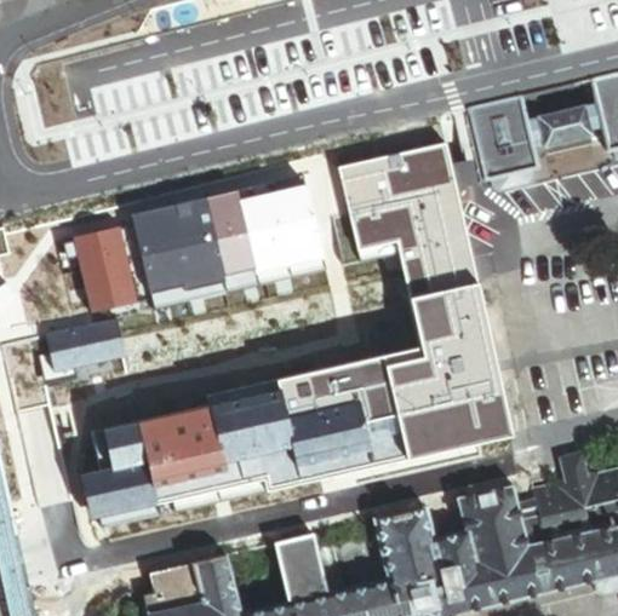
[(617,70),(590,78),(596,102),(527,117),(521,95),(468,107),(486,179),(491,178),(493,186),(499,190),(532,183),(536,174),(533,168),(539,167),(533,143),(544,140),(545,145),(594,136),(591,128),(602,127),(608,150),(614,149),(616,156),(617,157),(617,70)]
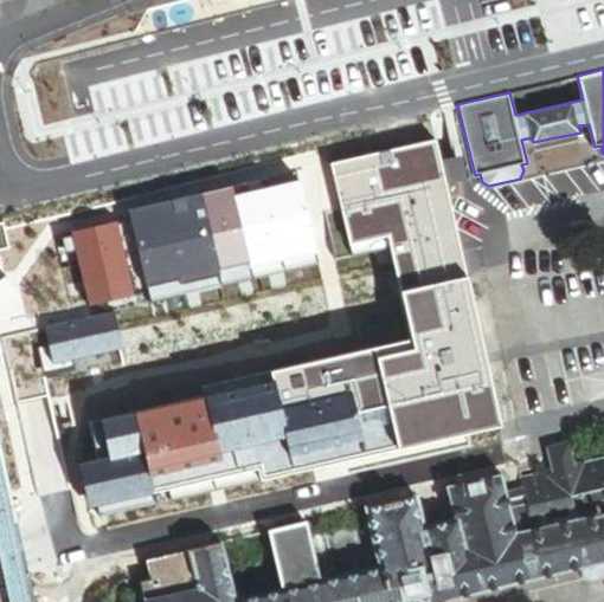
[(436,138),(332,162),(342,208),(326,212),(336,258),(391,245),(403,299),(415,296),(421,321),(409,323),(412,337),(415,347),(321,368),(320,358),(271,370),(274,379),(206,394),(117,415),(120,425),(94,431),(100,458),(89,461),(101,516),(126,510),(123,498),(194,481),(197,493),(227,486),(224,476),(290,460),(293,472),(349,459),(347,447),(376,440),(378,452),(398,447),(396,435),(432,427),(435,439),(469,432),(467,419),(496,412),(447,183),(462,180),(457,156),(441,159),(436,138)]
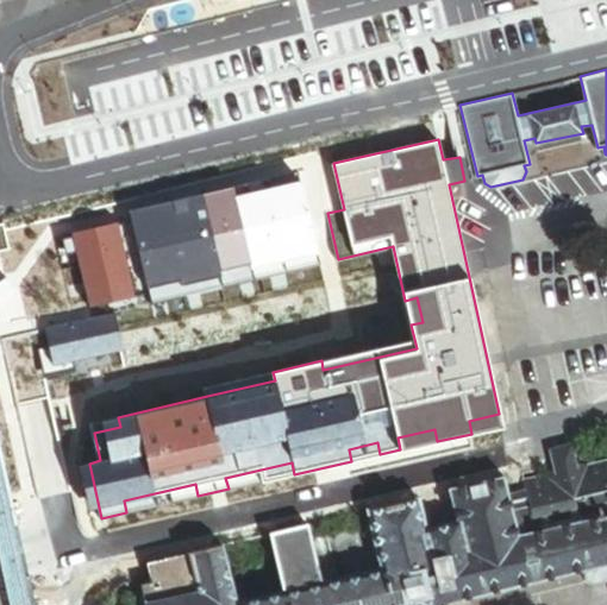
[(269,177),(235,186),(236,195),(271,187),(269,177)]
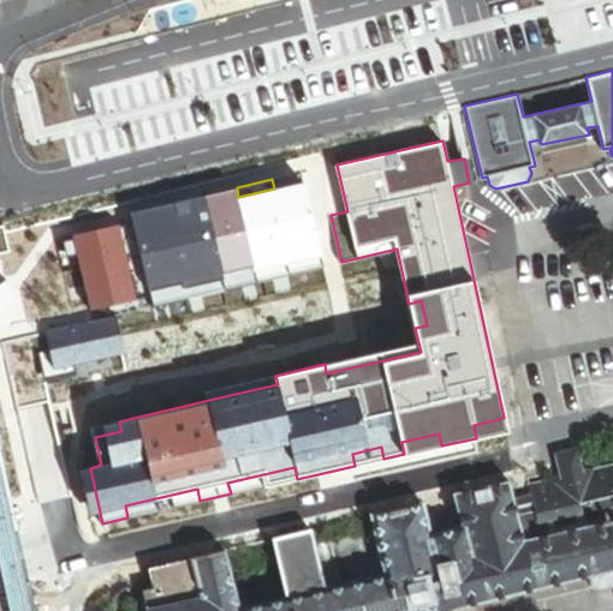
[(120,223),(73,234),(91,309),(152,294),(154,305),(325,265),(305,181),(274,189),(238,197),(237,187),(220,191),(226,216),(212,219),(206,195),(176,202),(178,211),(159,216),(156,207),(132,211),(135,223),(121,226),(120,223)]
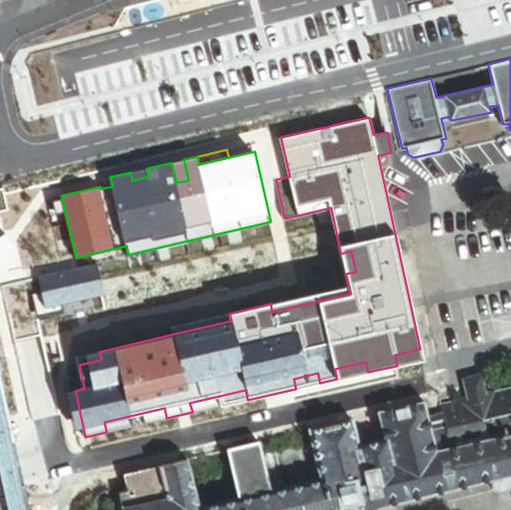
[(146,168),(130,172),(132,180),(148,176),(146,168)]
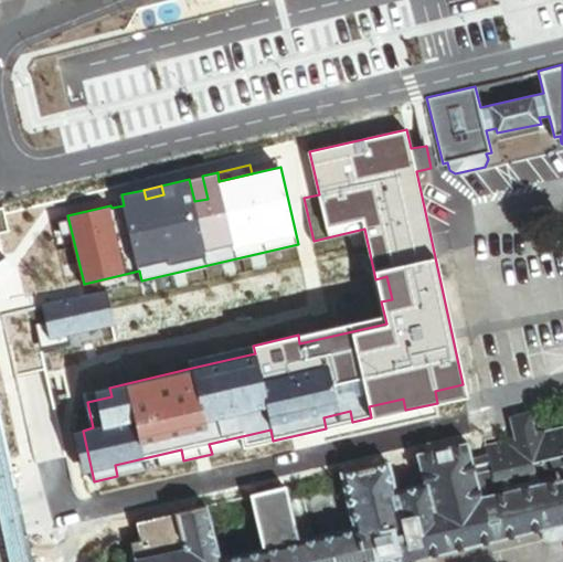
[(386,276),(375,279),(381,301),(392,299),(386,276)]
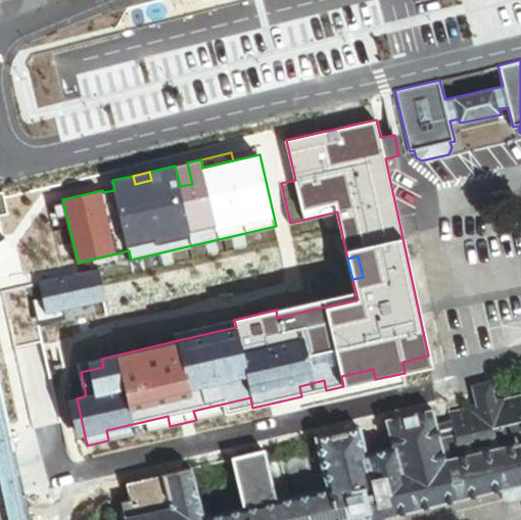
[(99,267),(40,281),(47,314),(106,299),(99,267)]
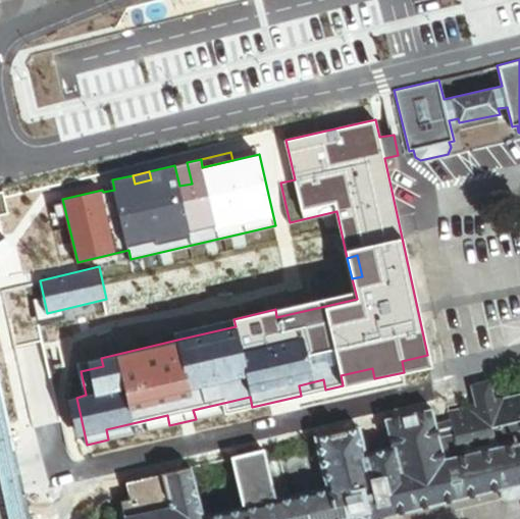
[(234,319),(175,332),(177,340),(236,326),(234,319)]
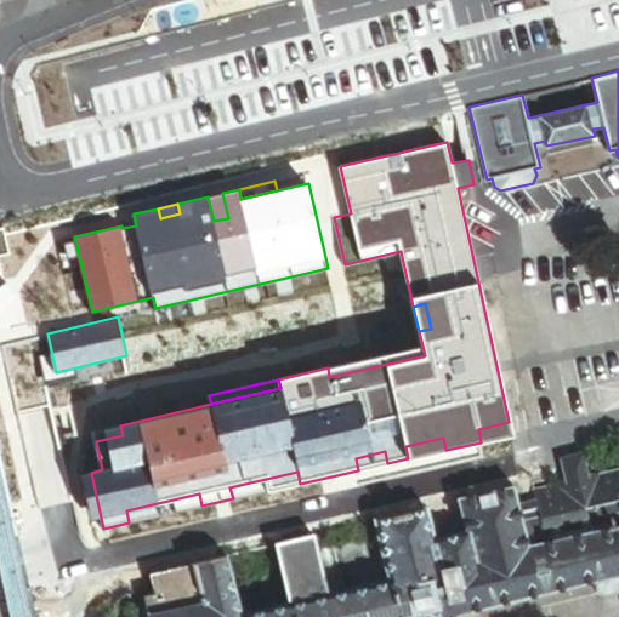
[(120,426),(94,432),(96,441),(123,435),(120,426)]
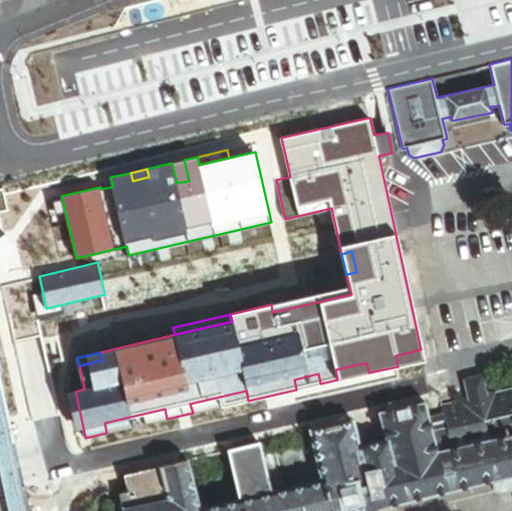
[(468,396),(488,391),(484,371),(463,376),(468,396)]
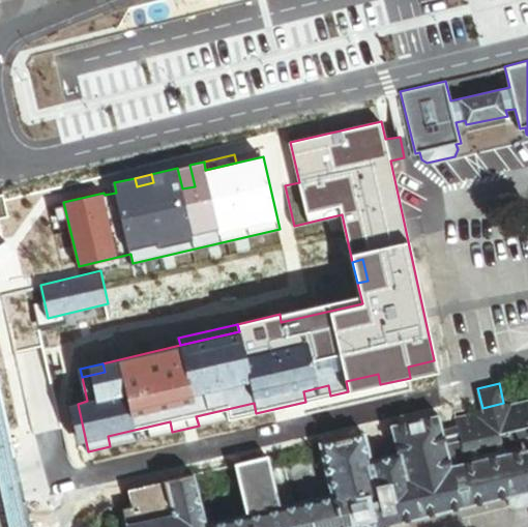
[(458,427),(441,431),(450,466),(527,447),(527,402),(507,407),(505,403),(503,403),(482,408),(479,409),(480,413),(456,419),(458,427)]
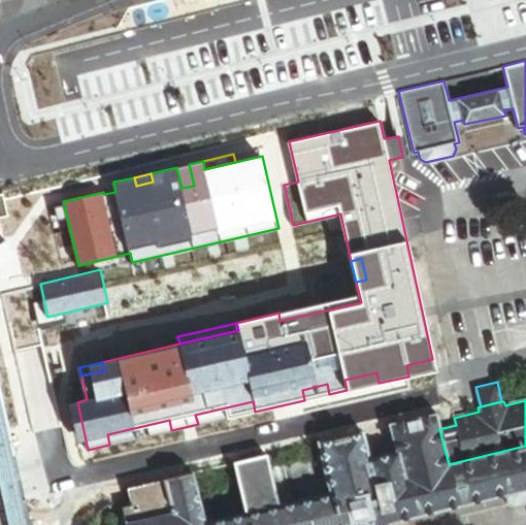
[(369,457),(386,523),(400,520),(408,517),(506,494),(525,489),(525,446),(449,464),(439,429),(436,414),(391,424),(396,451),(384,453),(369,457)]
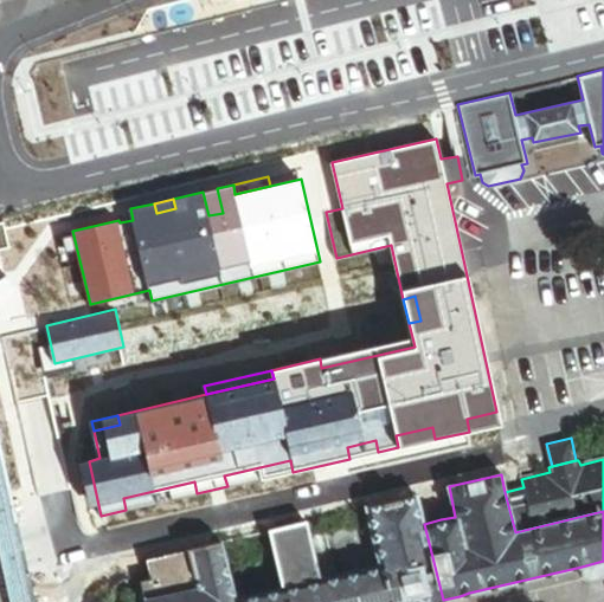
[(443,601),(443,600),(424,524),(417,494),(366,506),(368,517),(380,563),(387,601),(443,601)]
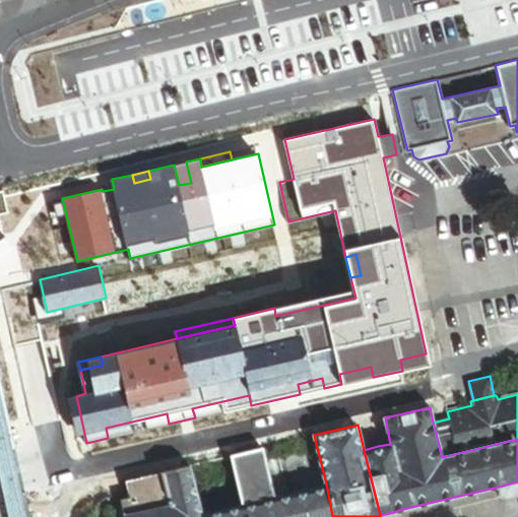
[(278,453),(287,493),(326,483),(316,444),(278,453)]
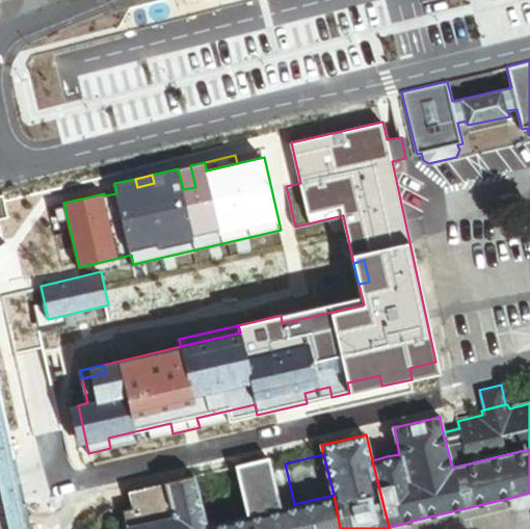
[(235,466),(246,516),(281,508),(271,467),(269,457),(235,466)]
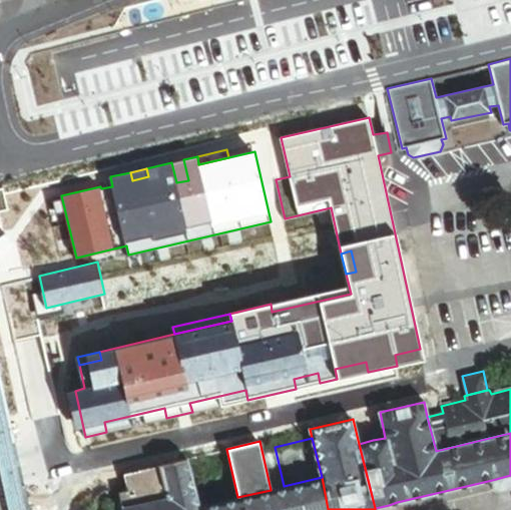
[(284,486),(275,447),(262,450),(271,490),(284,486)]
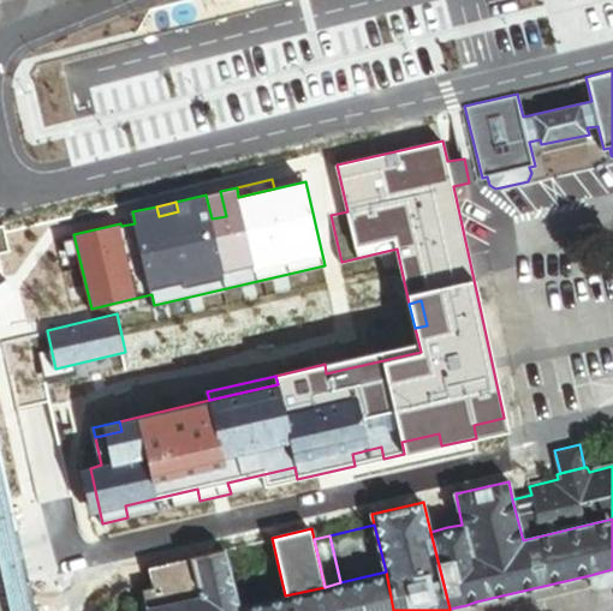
[(393,610),(386,571),(340,582),(325,587),(285,595),(239,606),(226,549),(191,557),(203,610),(393,610)]
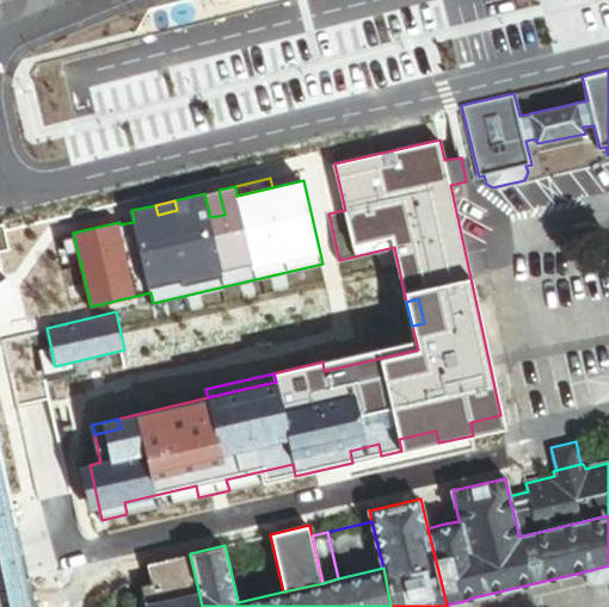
[(202,606),(190,553),(148,564),(153,582),(142,584),(147,606),(202,606)]
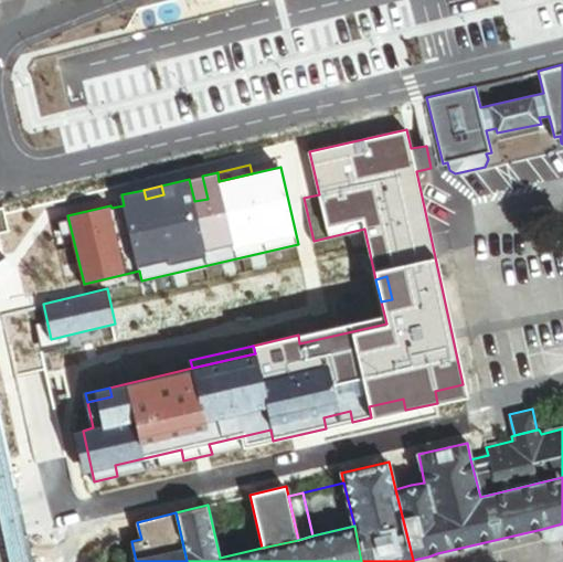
[(562,523),(542,529),(544,538),(551,541),(562,539),(562,523)]
